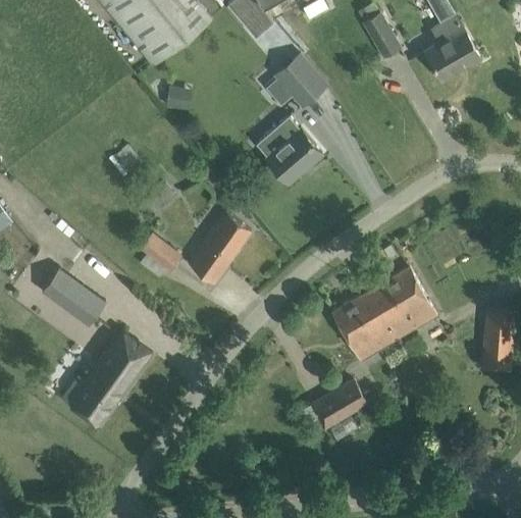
[(97,0),(152,65),(210,17),(195,0),(97,0)]
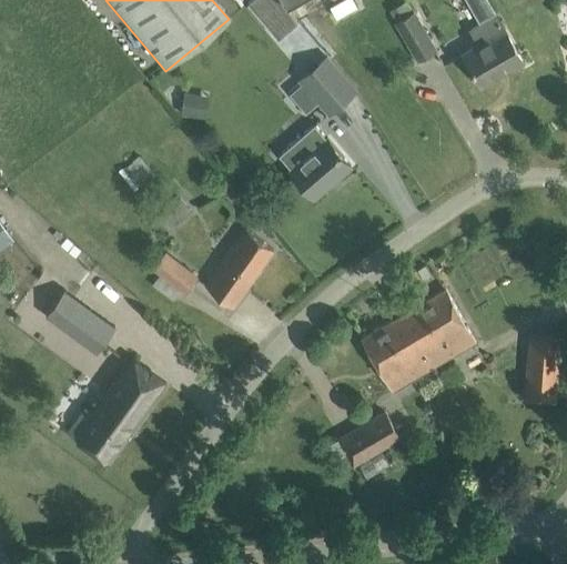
[(281,0),(252,0),(247,4),(279,41),(297,24),(286,7),(285,7),(281,0)]
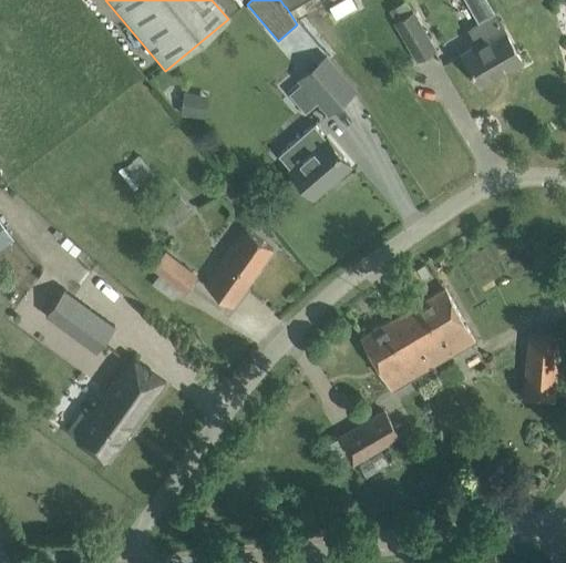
[(484,0),(464,0),(474,17),(489,8),(484,0)]
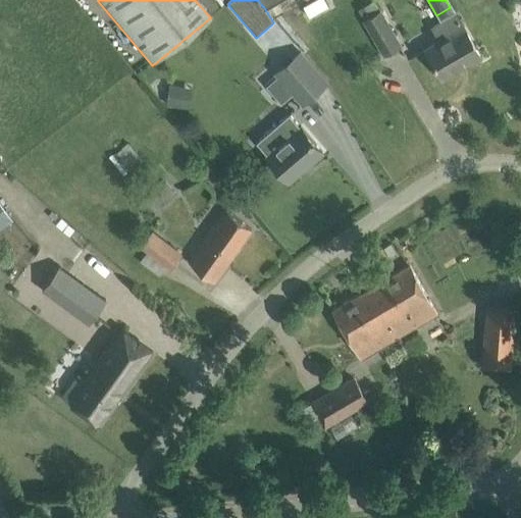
[(377,15),(364,22),(383,57),(398,49),(377,15)]
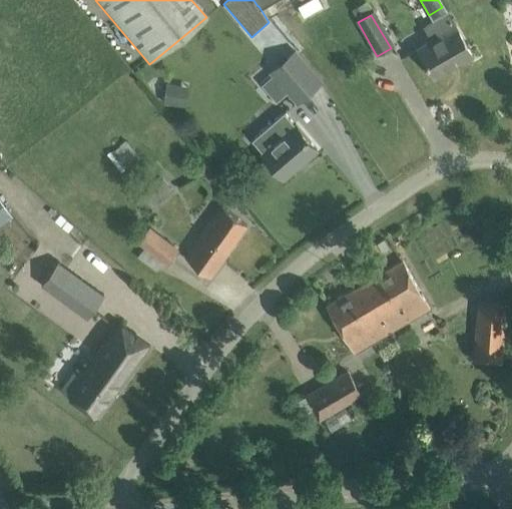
[(471,57),(447,16),(421,31),(428,44),(417,51),(434,79),(471,57)]
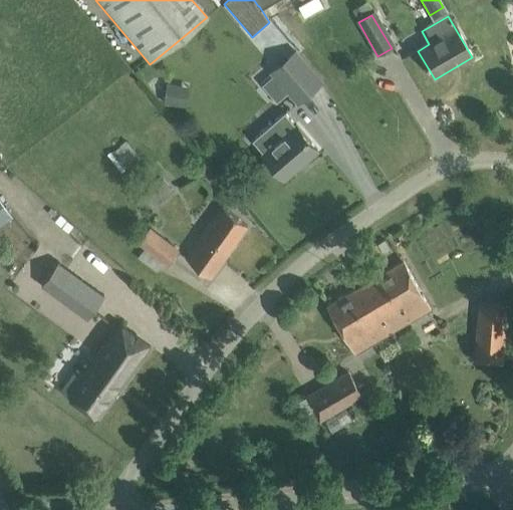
[(320,84),(294,54),(281,66),(270,75),(296,104),(297,105),(320,84)]
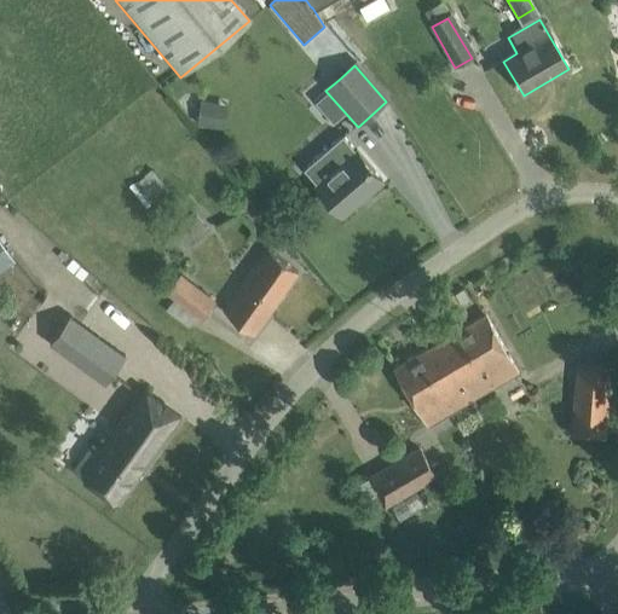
[(347,145),(342,139),(302,172),(316,187),(341,218),(381,184),(356,154),(354,154),(347,145)]
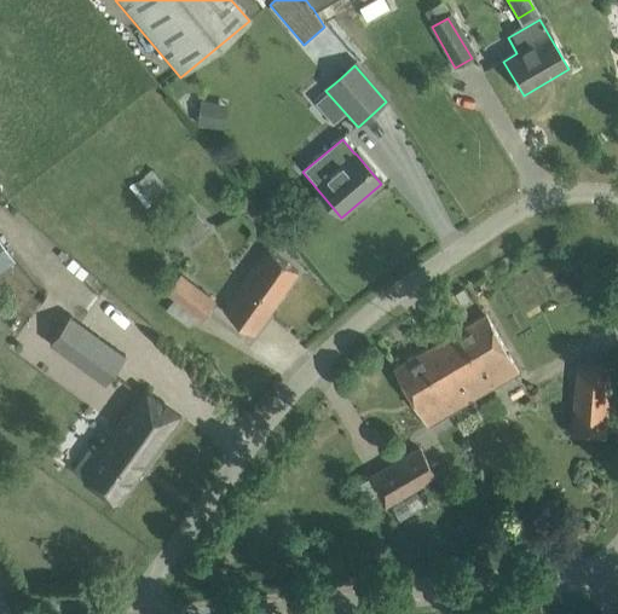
[(145,210),(167,192),(150,172),(128,190),(145,210)]
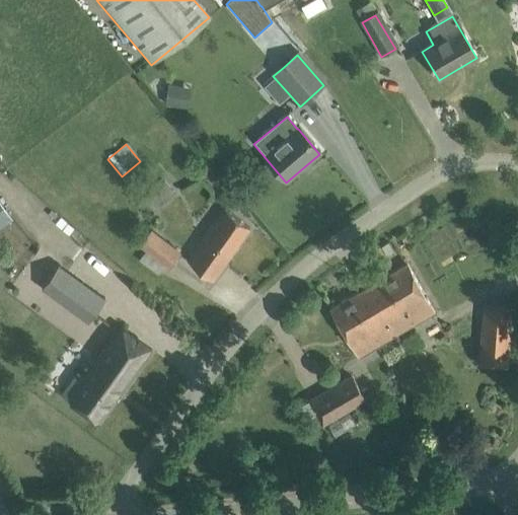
[(155,213),(174,196),(163,184),(144,201),(155,213)]
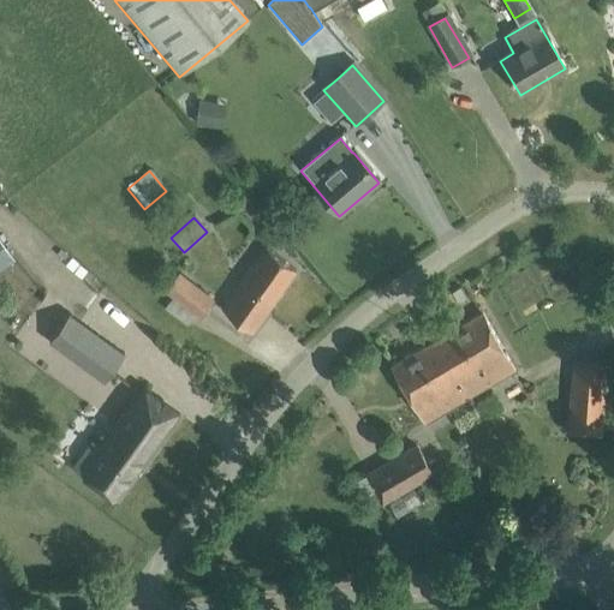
[(251,335),(294,273),(264,251),(220,314),(251,335)]
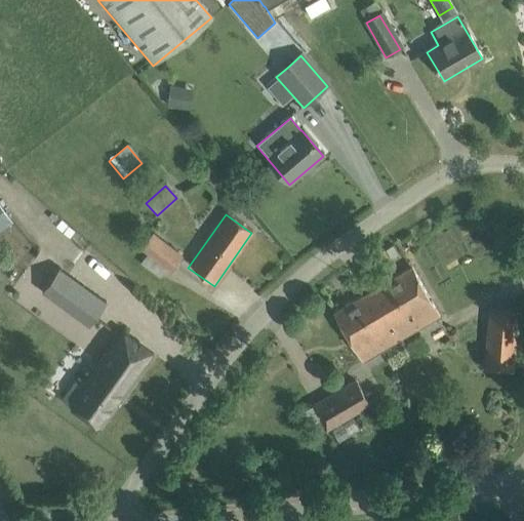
[(182,257),(152,235),(139,251),(146,256),(166,271),(170,274),(182,257)]
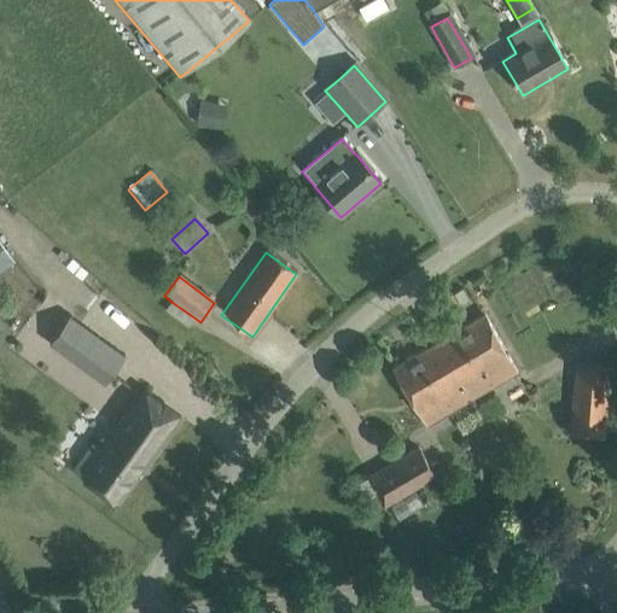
[(438,344),(393,371),(400,381),(426,428),(471,402),(517,375),(484,317),(438,344)]
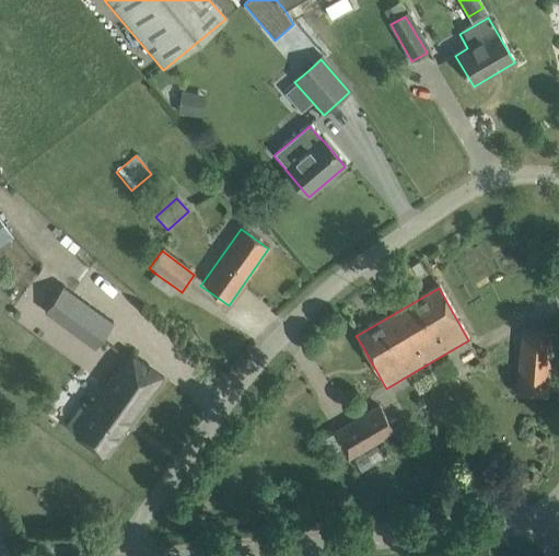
[(62,289),(44,313),(95,350),(113,325),(62,289)]
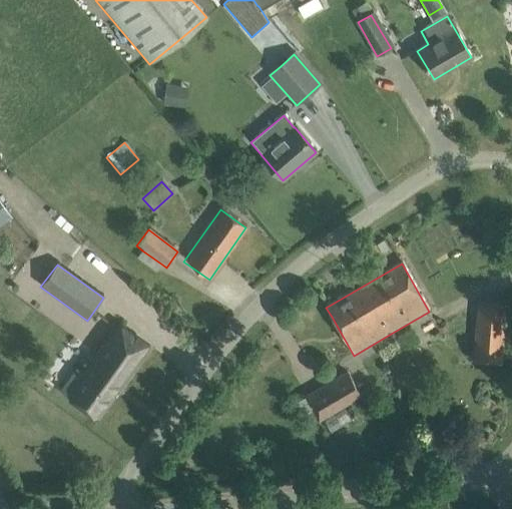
[(478,303),(476,321),(473,363),(500,365),(504,305),(478,303)]
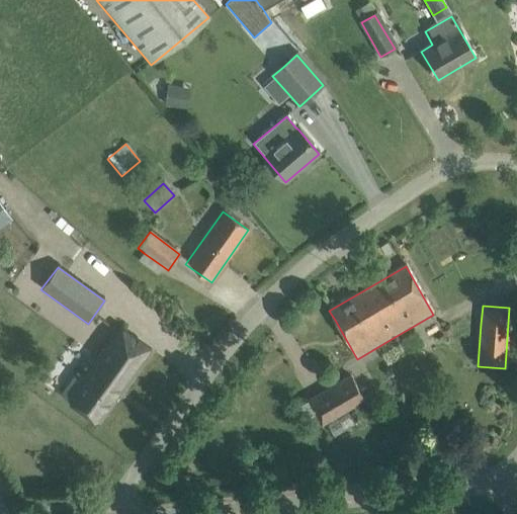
[(77,373),(60,396),(99,425),(116,402),(114,401),(151,351),(119,329),(83,377),(82,377),(77,373)]
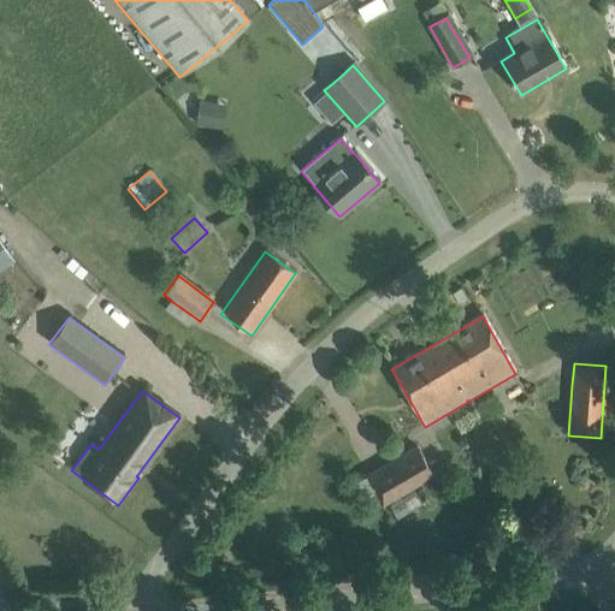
[(383,505),(432,476),(417,449),(367,479),(383,505)]
